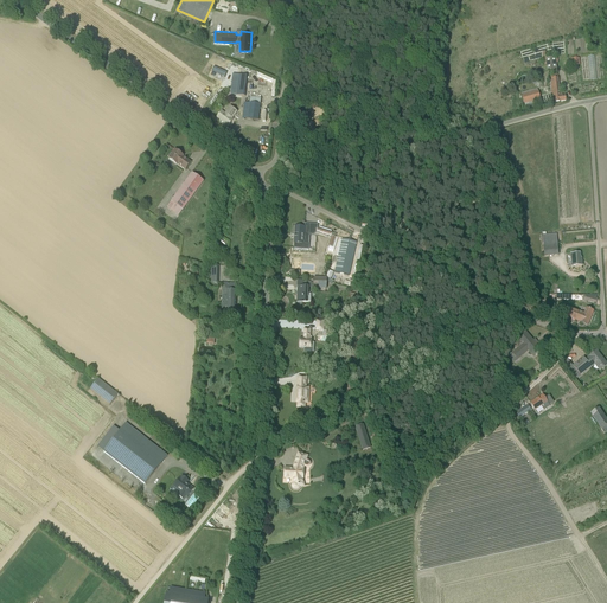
[(545,55),(547,68),(557,66),(556,55),(545,55)]
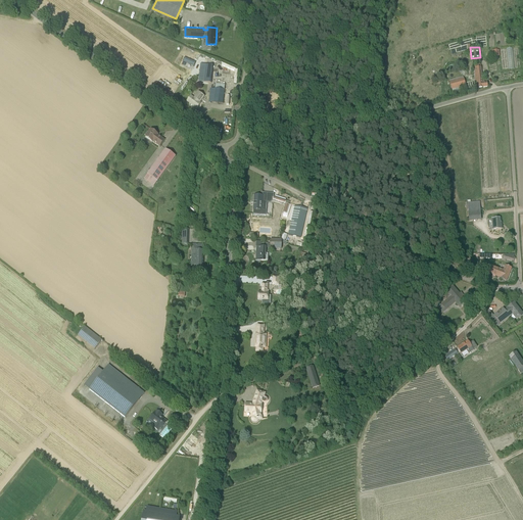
[(195,59),(185,55),(183,59),(194,63),(195,59)]
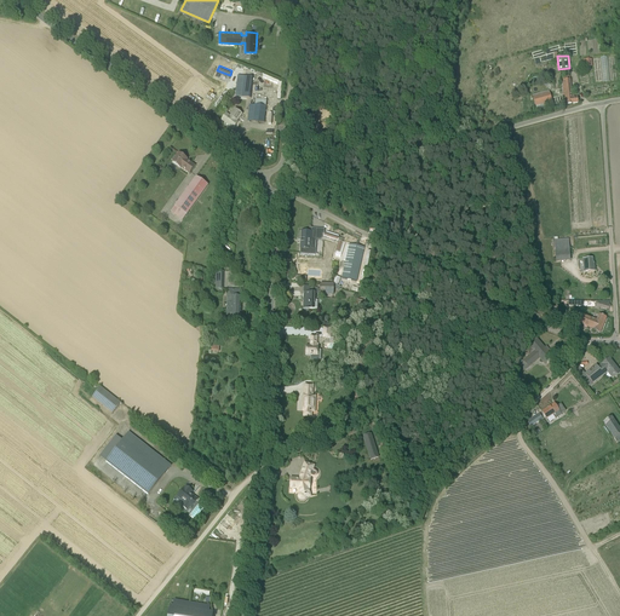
[(573,101),(578,99),(578,95),(574,95),(574,93),(572,93),(569,73),(562,74),(562,81),(564,102),(573,101)]
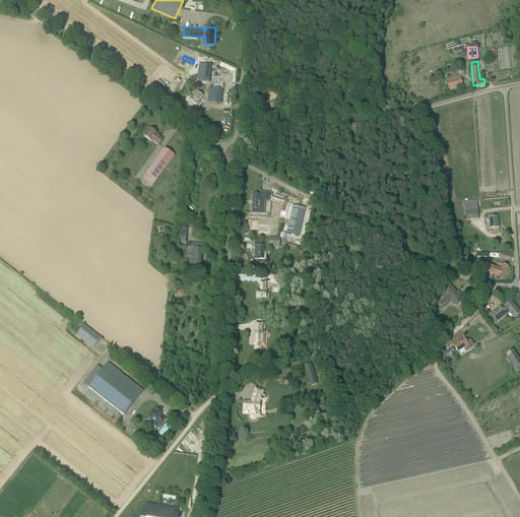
[(212,63),(204,62),(204,65),(198,64),(197,78),(210,80),(212,63)]
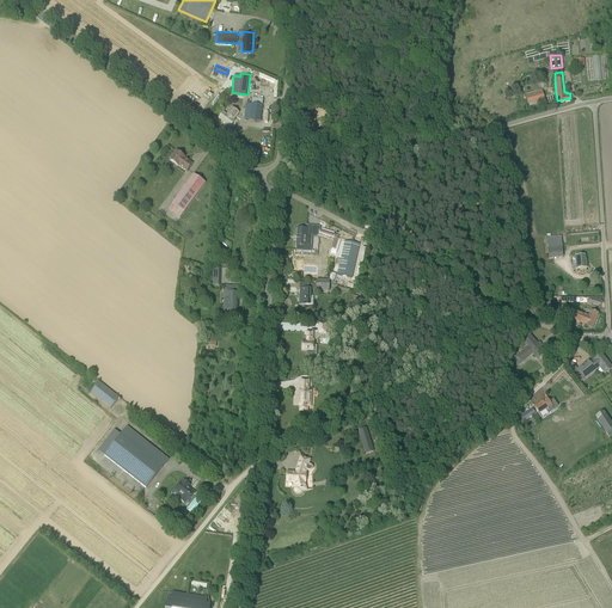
[(545,97),(543,91),(543,87),(526,92),(528,102),(545,97)]
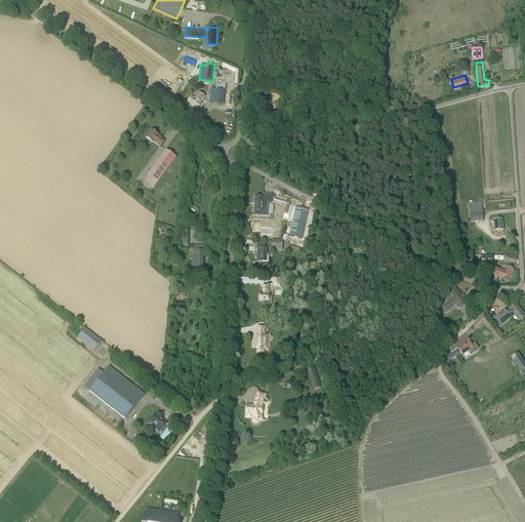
[(226,82),(220,82),(216,81),(216,86),(211,86),(209,99),(224,102),(226,82)]
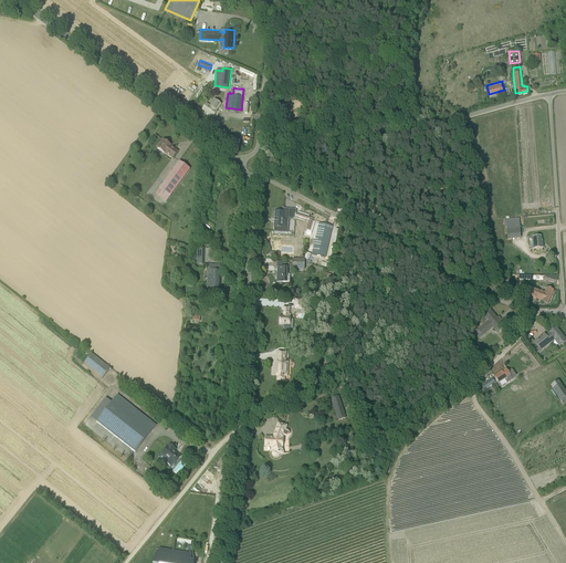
[(210,103),(207,101),(202,107),(212,115),(218,108),(217,108),(222,101),(215,96),(210,103)]
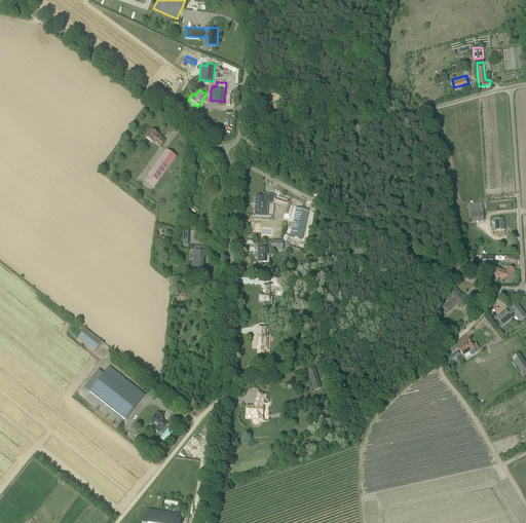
[(154,140),(160,145),(165,139),(158,134),(158,133),(152,127),(149,131),(148,129),(145,134),(147,135),(146,135),(153,140),(154,140)]
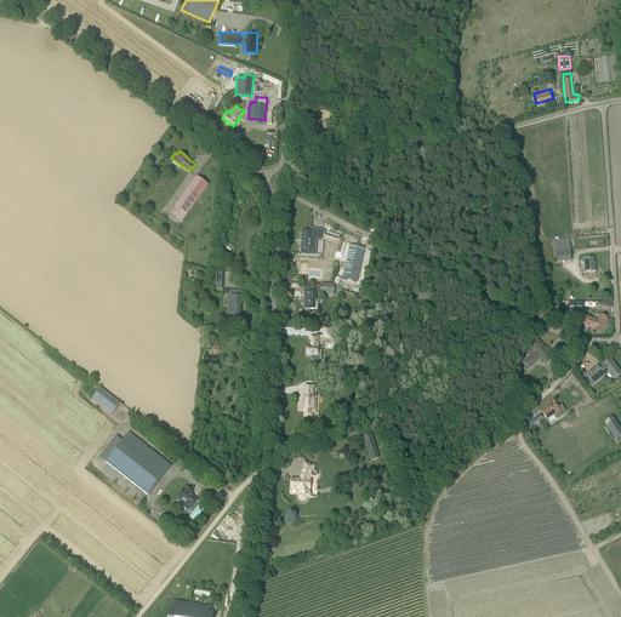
[(197,173),(175,204),(187,212),(209,182),(197,173)]
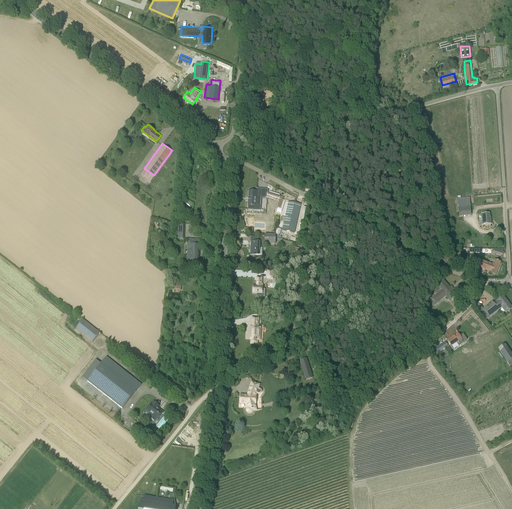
[(248,197),(248,203),(257,203),(261,203),(261,199),(261,191),(262,186),(257,186),(257,189),(249,188),(248,195),(250,195),(249,197),(248,197)]
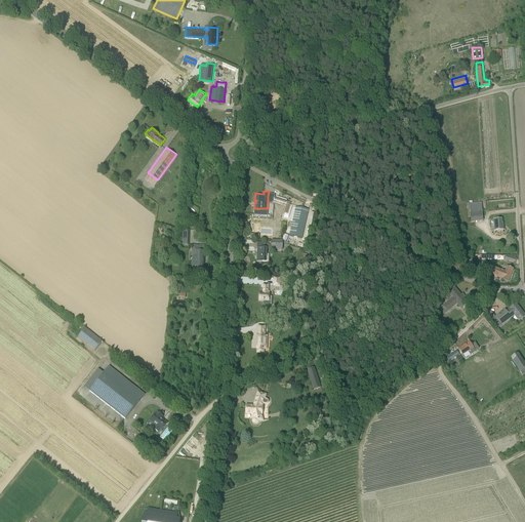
[(291,203),(290,203),(291,200),(275,195),(274,198),(286,202),(287,202),(284,211),(288,212),(291,203)]
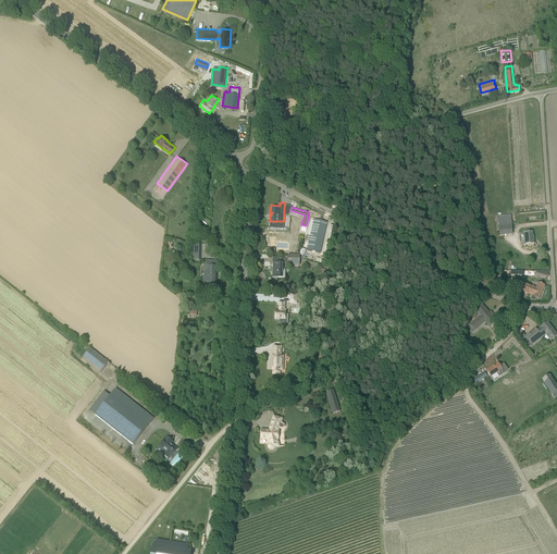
[(327,219),(314,216),(307,247),(320,250),(327,219)]
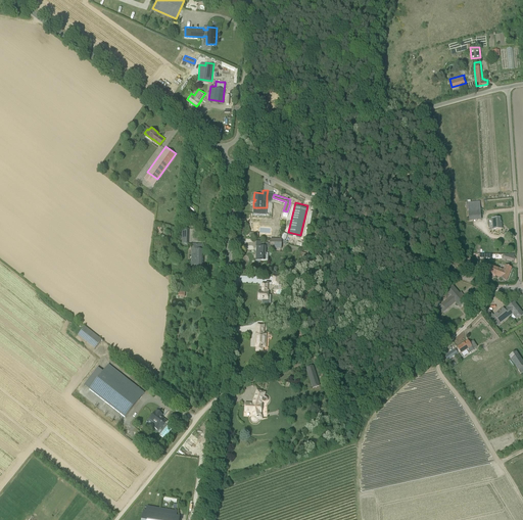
[(501,222),(500,216),(491,217),(492,227),(502,226),(501,222)]
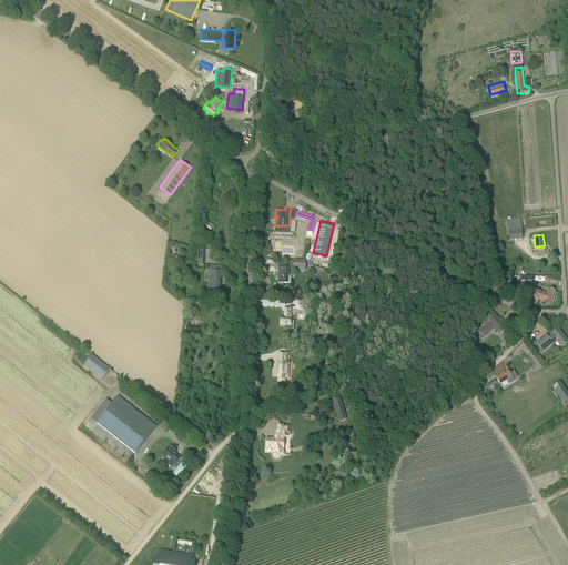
[(306,268),(306,258),(294,256),(293,262),(293,265),(293,268),(306,268)]
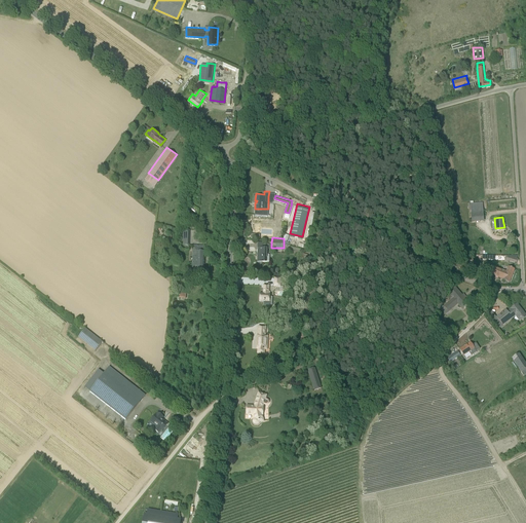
[(263,246),(258,246),(258,259),(269,259),(269,255),(267,255),(267,246),(270,246),(270,243),(263,241),(263,246)]
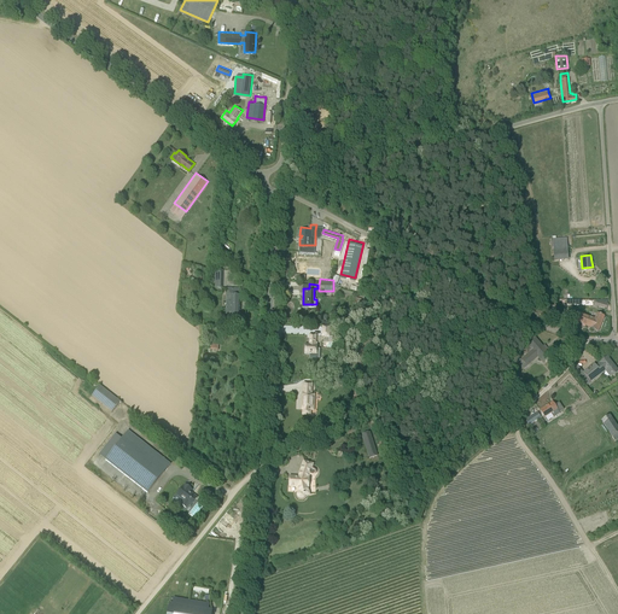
[(239,320),(240,287),(227,287),(226,314),(229,314),(229,320),(239,320)]
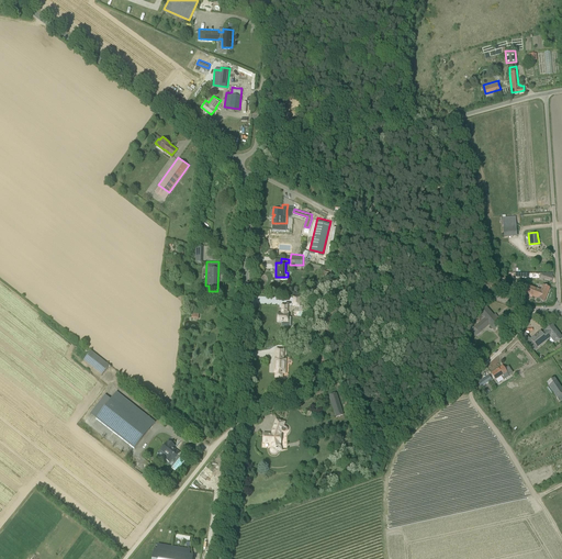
[(544,300),(550,284),(542,282),(541,288),(526,282),(523,290),(538,295),(537,297),(544,300)]
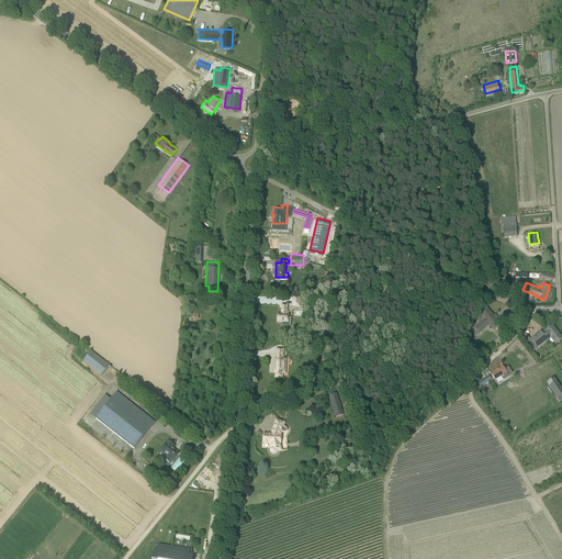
[(288,302),(281,302),(281,311),(278,311),(277,320),(281,320),(281,323),(290,324),(291,315),(288,315),(289,312),(288,311),(288,302)]
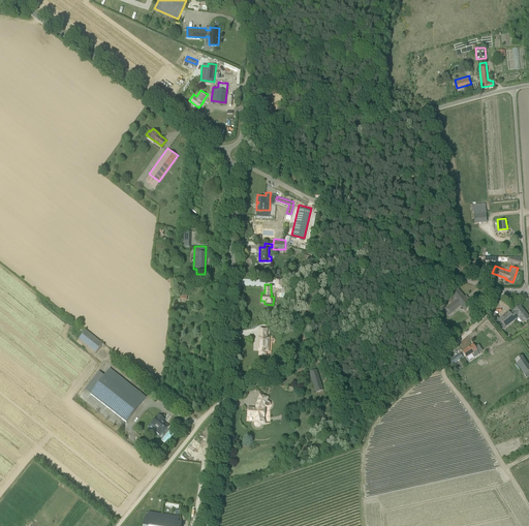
[(463,308),(463,306),(465,309),(471,303),(467,298),(468,297),(466,294),(464,295),(457,286),(450,291),(448,294),(445,297),(450,303),(446,306),(450,311),(461,303),(460,307),(463,308)]
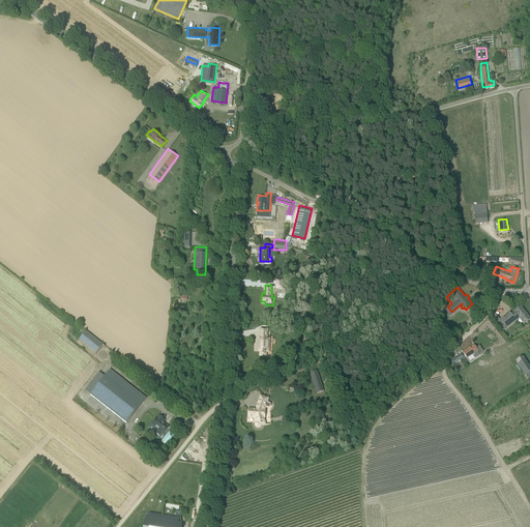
[(503,315),(500,317),(506,326),(519,316),(524,322),(529,316),(529,315),(521,303),(514,309),(514,310),(511,312),(509,310),(506,313),(504,315),(503,315)]
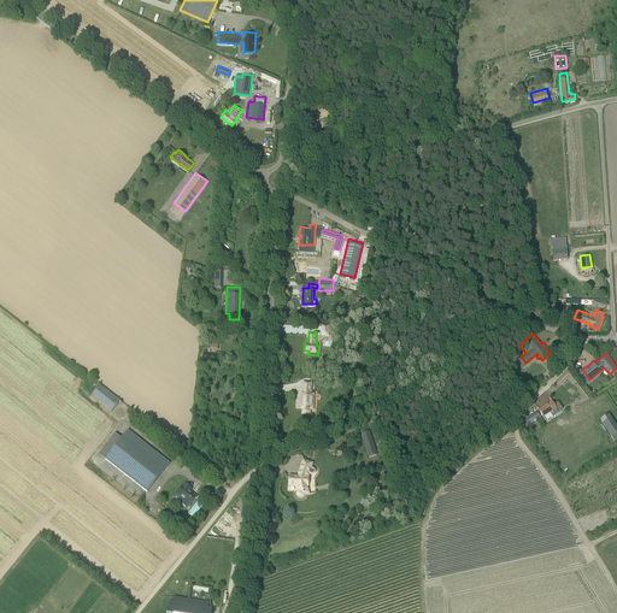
[(311,379),(304,379),(304,390),(303,390),(301,396),(304,396),(303,400),(301,400),(301,406),(313,406),(313,390),(311,390),(311,379)]
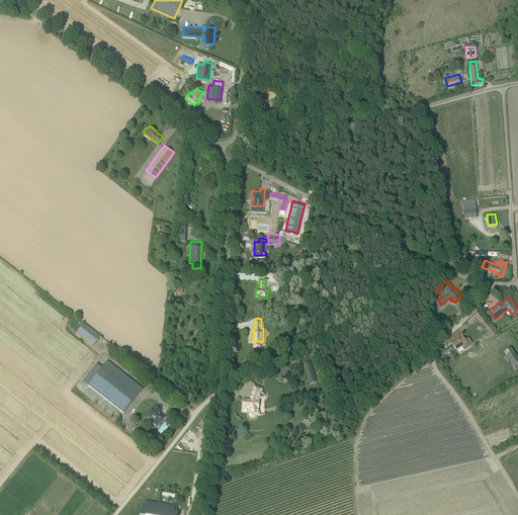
[(94,343),(101,334),(84,321),(77,330),(94,343)]
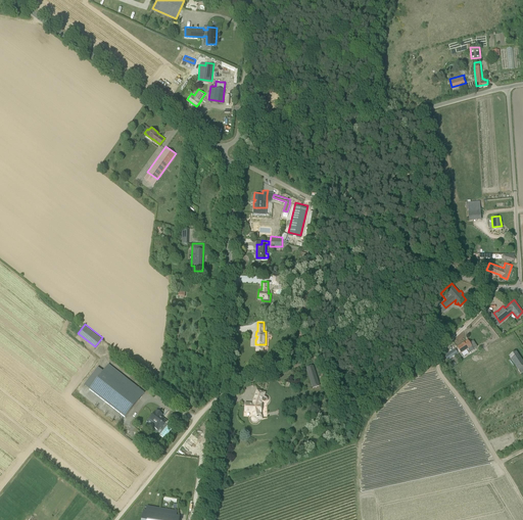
[(469,351),(474,347),(468,338),(458,344),(460,348),(462,351),(462,350),(464,353),(468,350),(469,351)]
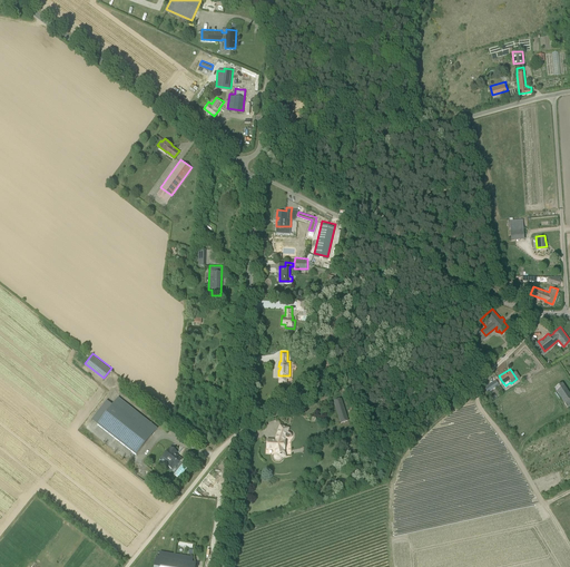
[(489,382),(484,385),(488,390),(499,382),(495,378),(489,382)]
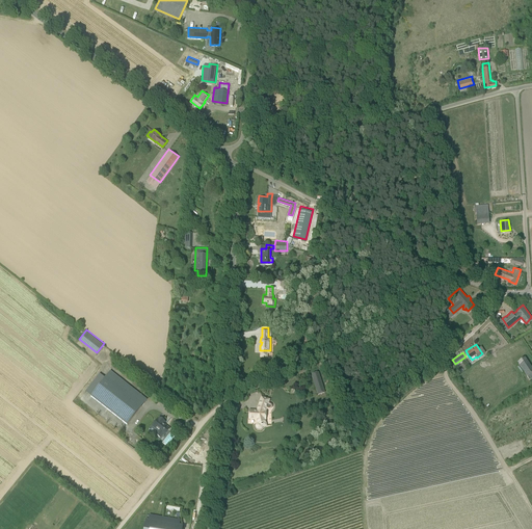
[(531,375),(531,365),(525,354),(517,360),(529,377),(531,375)]
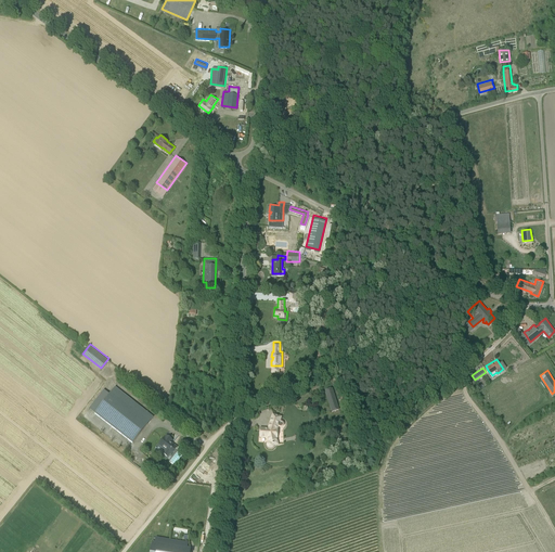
[(132,440),(153,414),(115,384),(110,392),(94,411),(132,440)]
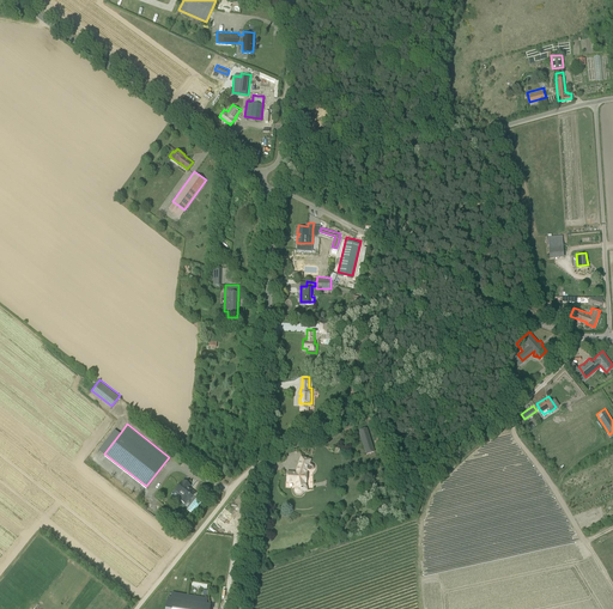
[(366,451),(374,449),(366,426),(359,428),(366,451)]
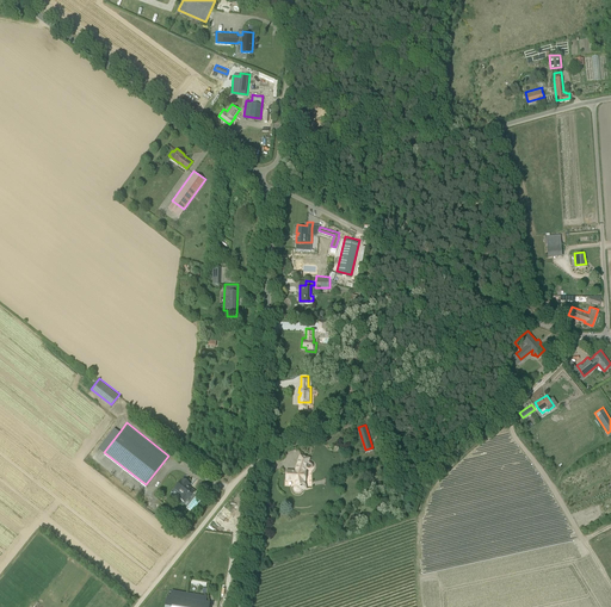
[(287,469),(287,478),(294,478),(294,482),(294,483),(294,484),(292,485),(294,488),(294,489),(295,490),(296,490),(297,490),(298,490),(300,490),(301,489),(302,488),(307,487),(306,479),(307,468),(306,466),(309,456),(301,453),(295,469),(292,469),(287,469)]
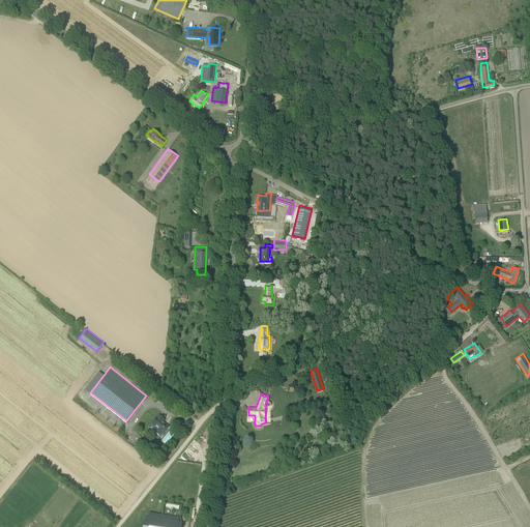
[(164,432),(169,425),(164,420),(164,419),(165,418),(158,413),(151,422),(157,428),(156,429),(155,431),(159,435),(163,431),(164,432)]
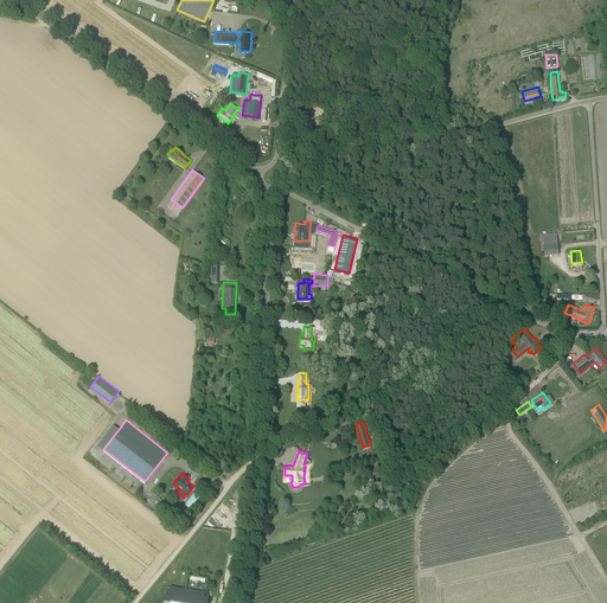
[(206,602),(208,596),(204,596),(205,590),(171,584),(170,590),(166,590),(164,602),(206,602)]
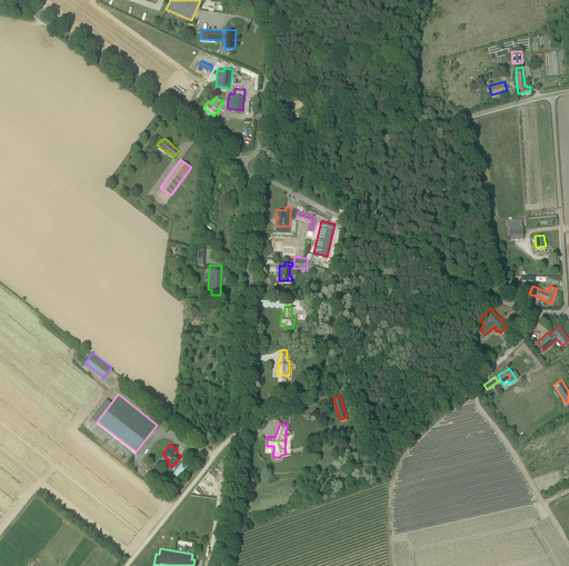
All buildings are outlined.
